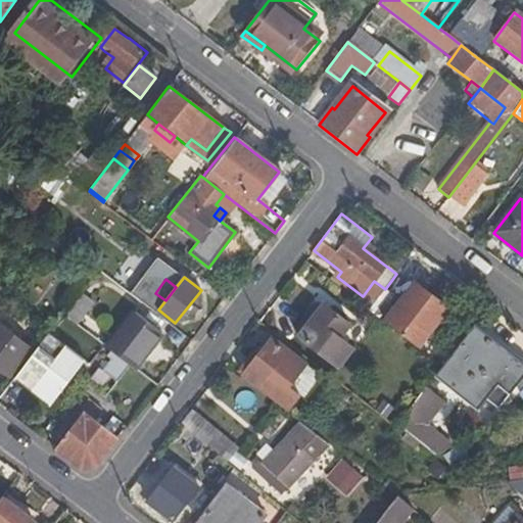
[(416,282),(385,322),(418,347),(449,306),(416,282)]
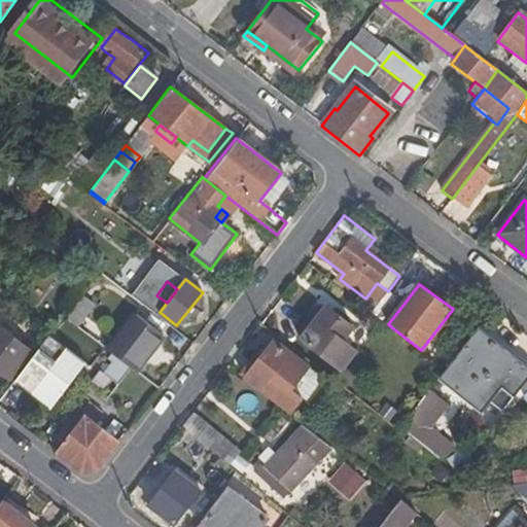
[(81,326),(100,304),(86,292),(68,316),(81,326)]
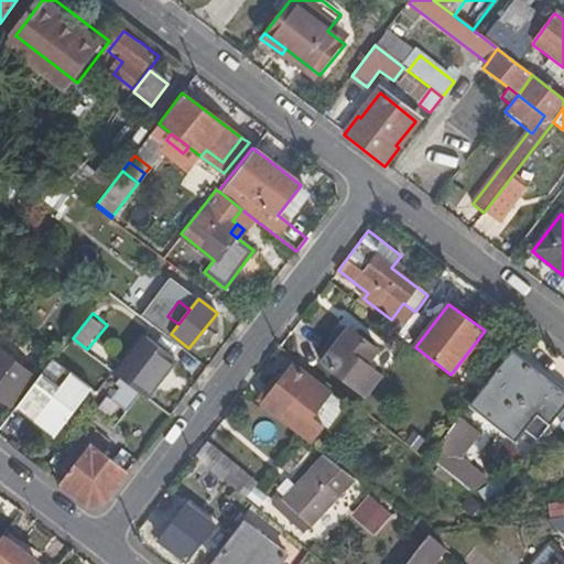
[(324,364),(349,329),(344,325),(318,359),(324,364)]
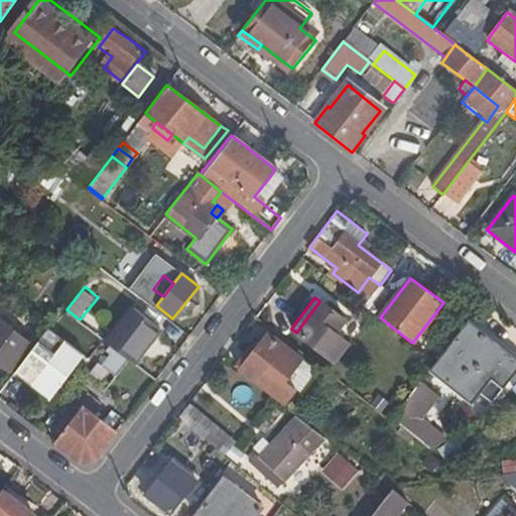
[(345,320),(319,301),(296,333),(321,352),(345,320)]
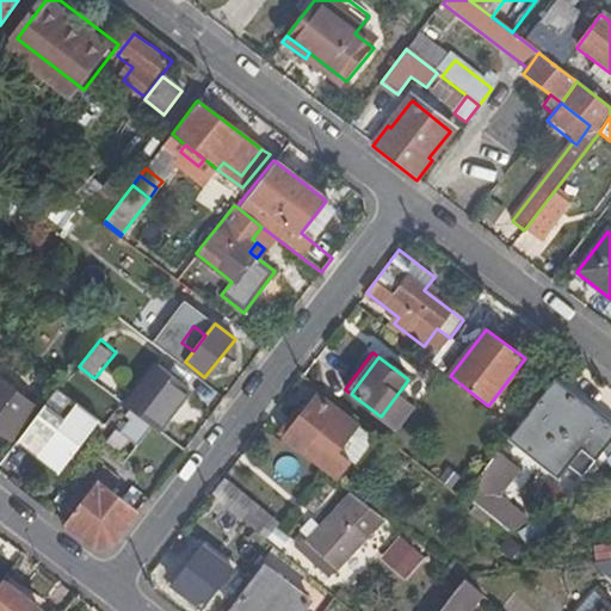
[(158,364),(130,401),(125,407),(153,427),(156,429),(187,388),(158,364)]
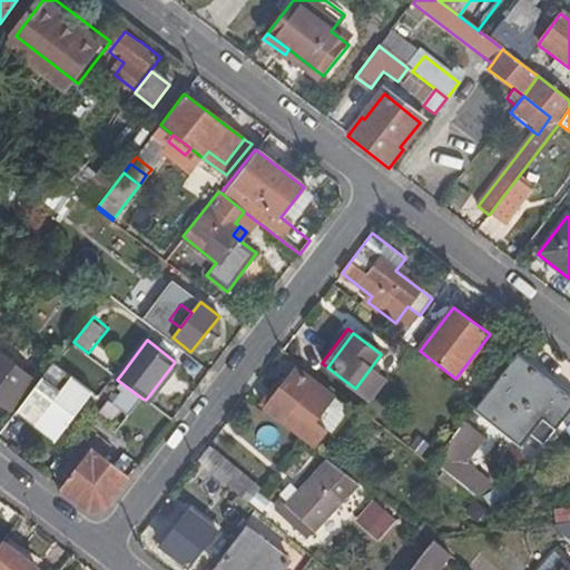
[(569,392),(519,352),(512,360),(569,403),(569,392)]
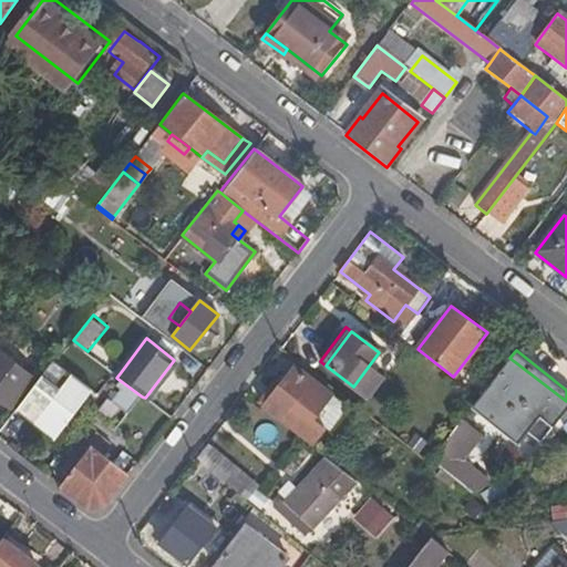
[(0,353),(0,399),(12,409),(34,380),(0,353)]
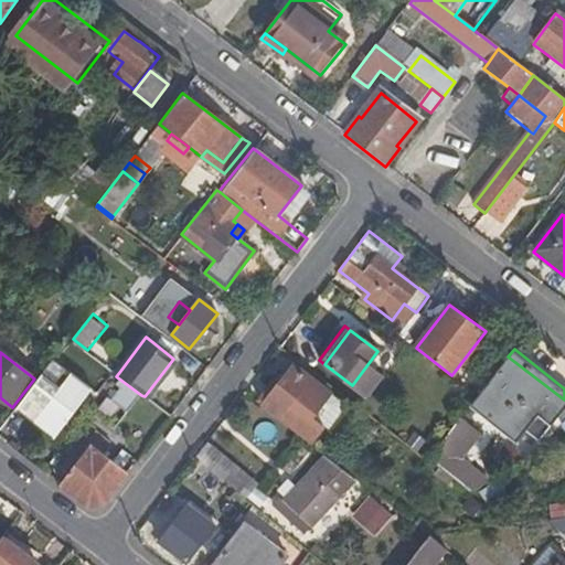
[(53,362),(29,394),(44,407),(33,423),(54,438),(91,392),(107,405),(116,393),(115,392),(119,386),(110,381),(115,375),(112,372),(86,354),(71,375),(53,362)]
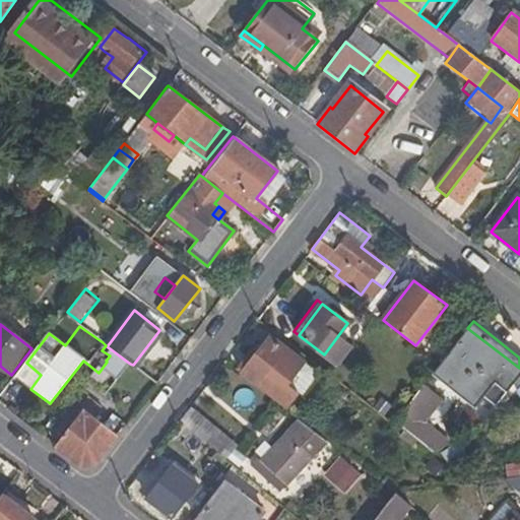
[(519,368),(467,328),(440,364),(433,373),(476,405),(482,397),(495,406),(519,374),(519,368)]
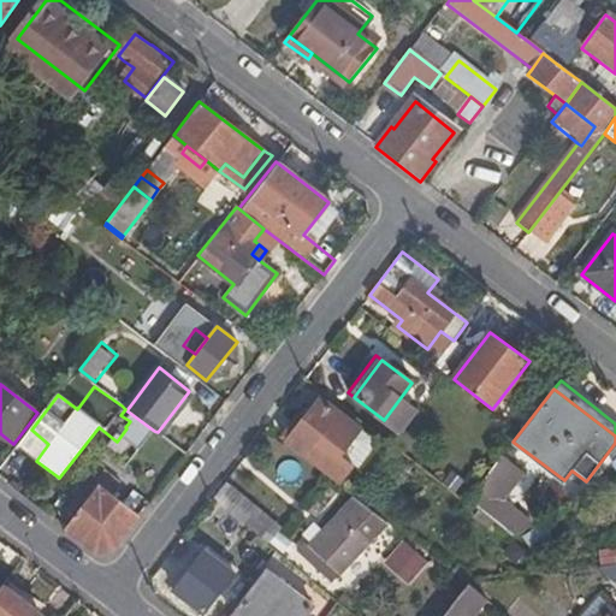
[(321,400),(317,404),(300,427),(289,442),(307,457),(323,438),(341,415),(321,400)]
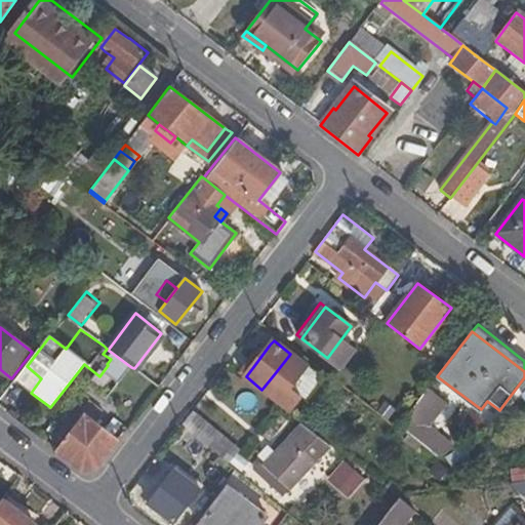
[(255,364),(270,345),(266,341),(261,347),(260,346),(249,360),(255,364)]
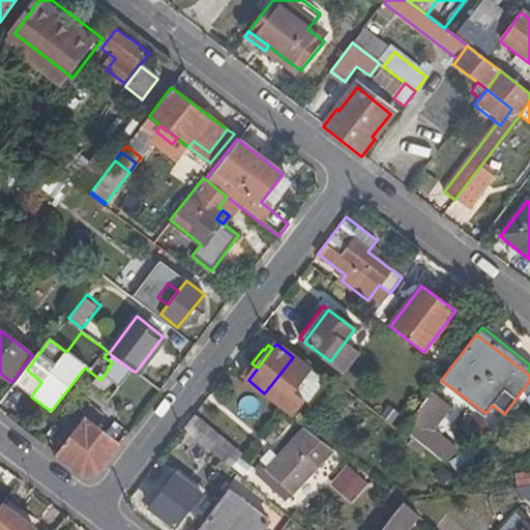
[(109,369),(124,380),(133,371),(109,353),(108,352),(104,357),(112,362),(108,367),(109,369)]
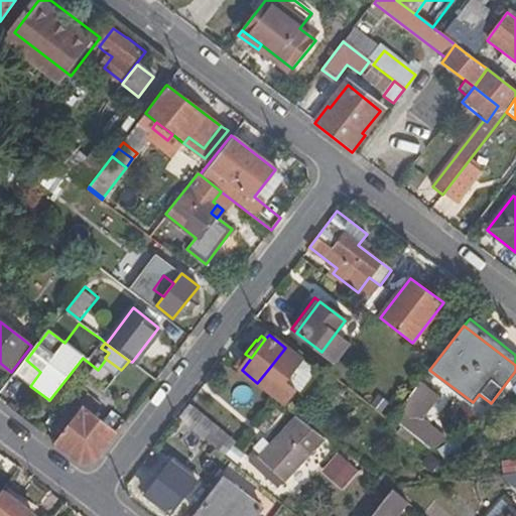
[(328,372),(300,352),(292,361),(319,382),(328,372)]
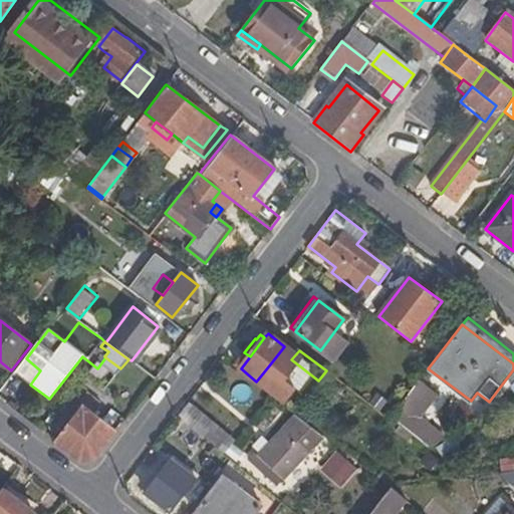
[(129,359),(120,368),(129,374),(136,364),(132,360),(129,359)]
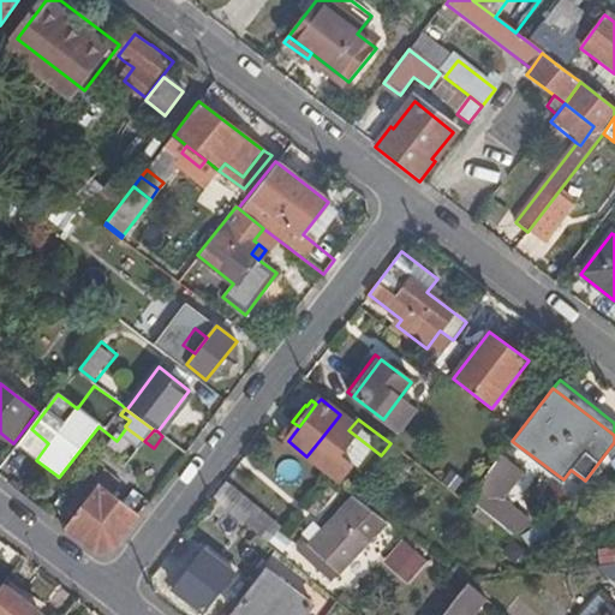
[(333,445),(322,437),(306,457),(317,464),(333,445)]
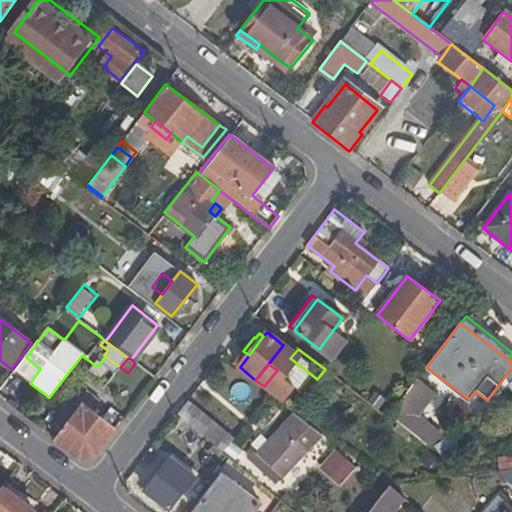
[(423,388),(415,382),(387,418),(396,424),(423,388)]
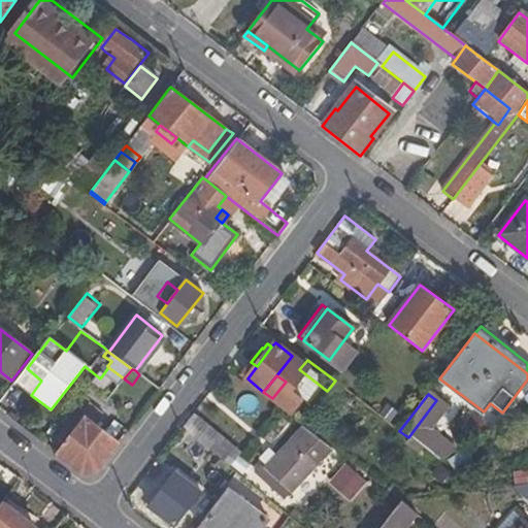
[(83,421),(57,455),(81,473),(98,472),(120,442),(94,423),(102,414),(90,403),(78,418),(83,421)]
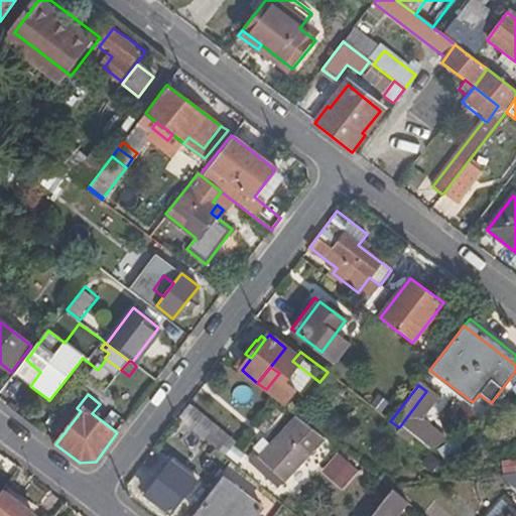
[(188,404),(178,418),(181,420),(205,440),(225,457),(235,442),(188,404)]
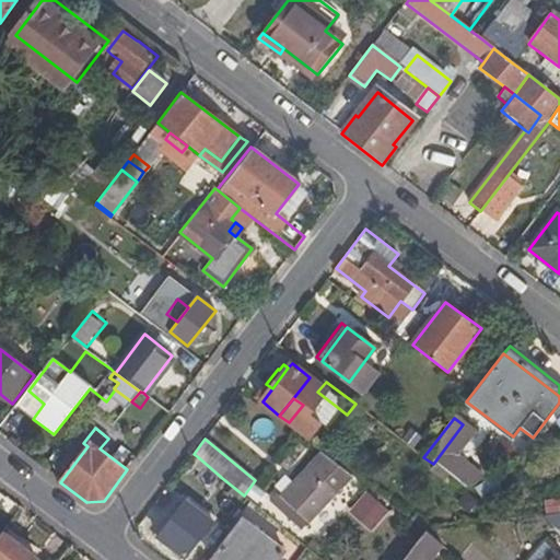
[(322,453),(280,496),(296,511),(307,523),(323,506),(335,496),(318,479),(333,464),(322,453)]
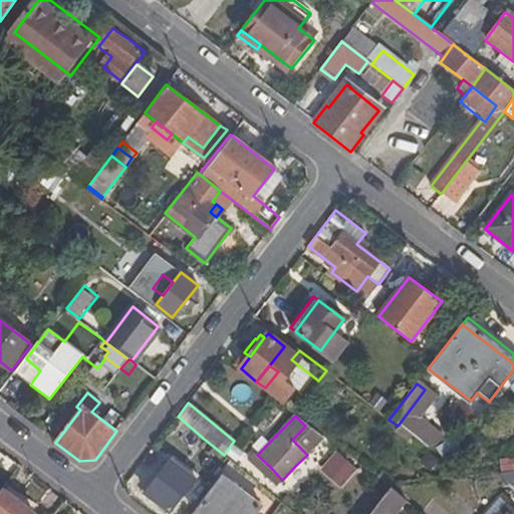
[(204,439),(181,419),(176,426),(199,445),(204,439)]
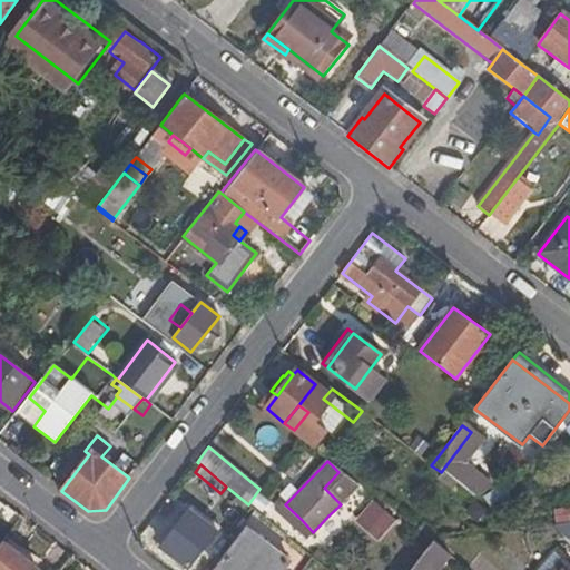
[(355,520),(380,542),(401,520),(376,498),(355,520)]
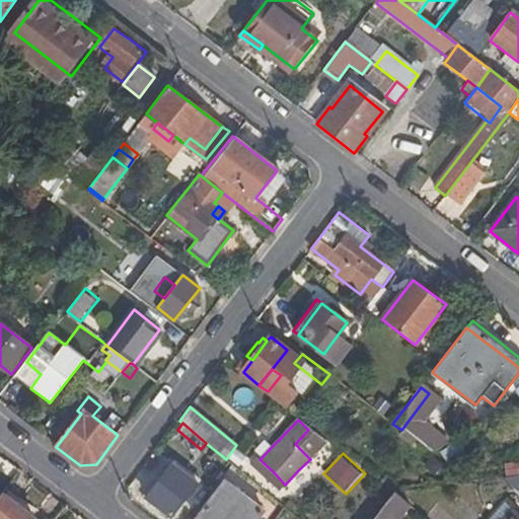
[(316,464),(310,459),(299,469),(306,475),(316,464)]
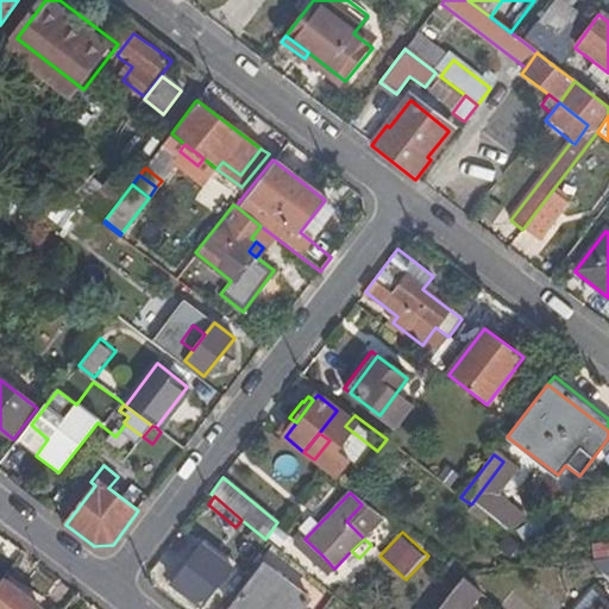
[(201,546),(171,584),(202,608),(232,569),(201,546)]
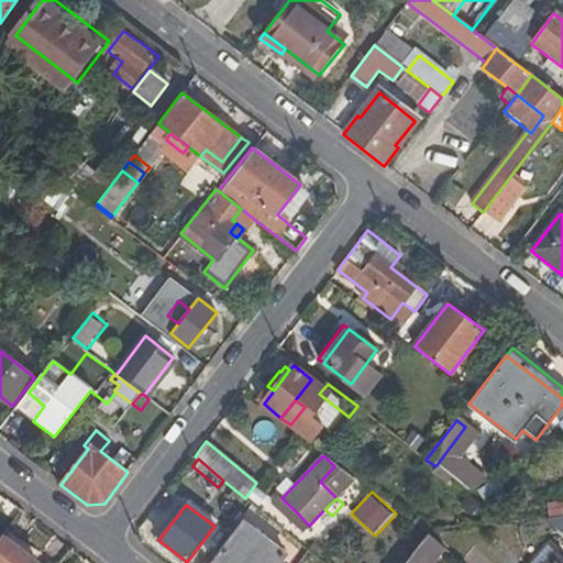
[(279,562),(286,555),(244,523),(214,562),(279,562)]
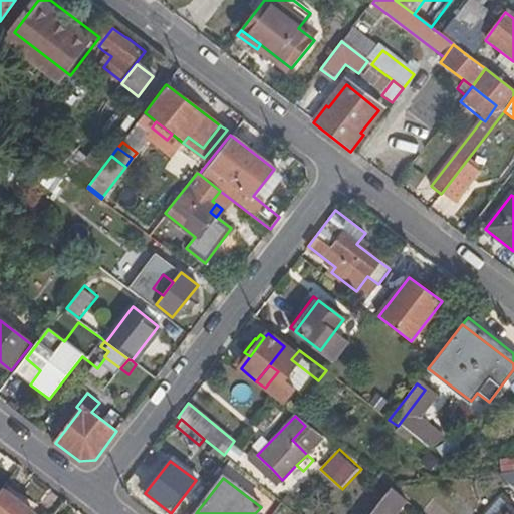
[(35,513),(36,513),(3,488),(0,491),(0,513),(35,513)]
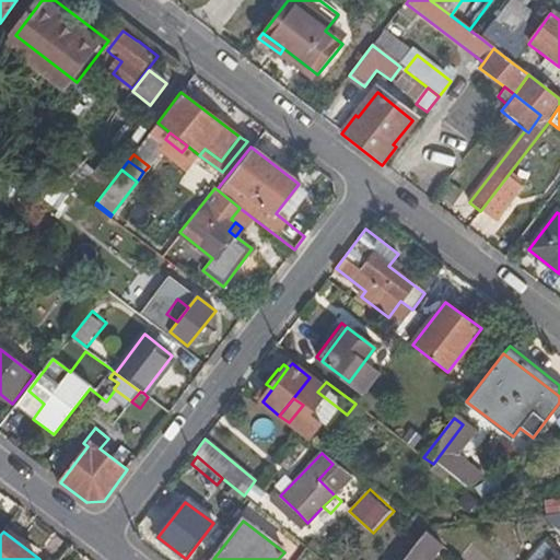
[(424,533),(404,559),(429,559),(440,546),(424,533)]
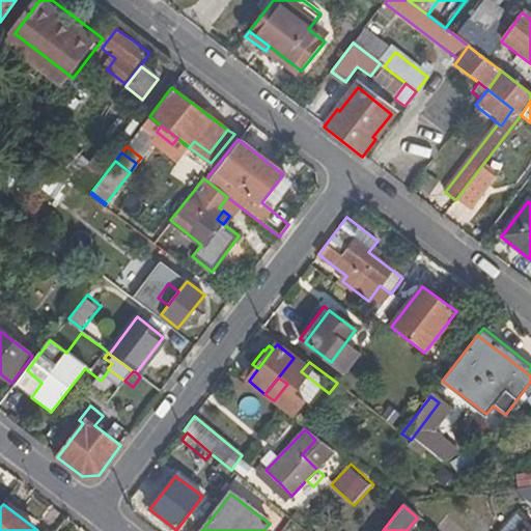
[(530,530),(530,527),(524,521),(513,530),(530,530)]
